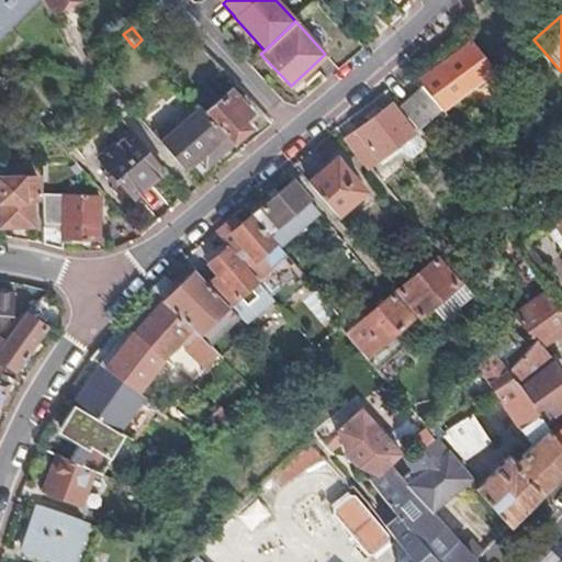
[(434,72),(462,104),(484,86),(480,81),(495,69),(471,41),(456,55),(452,51),(440,60),(444,65),(434,72)]
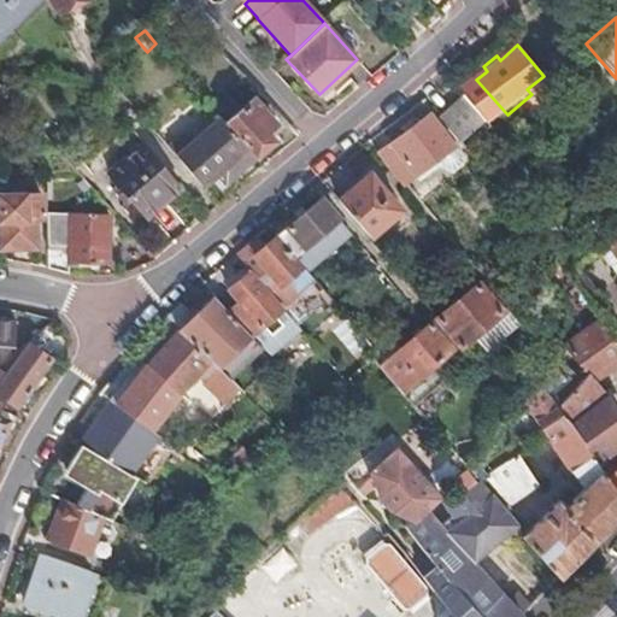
[(492,129),(507,115),(476,80),(439,115),(462,140),(485,121),(492,129)]
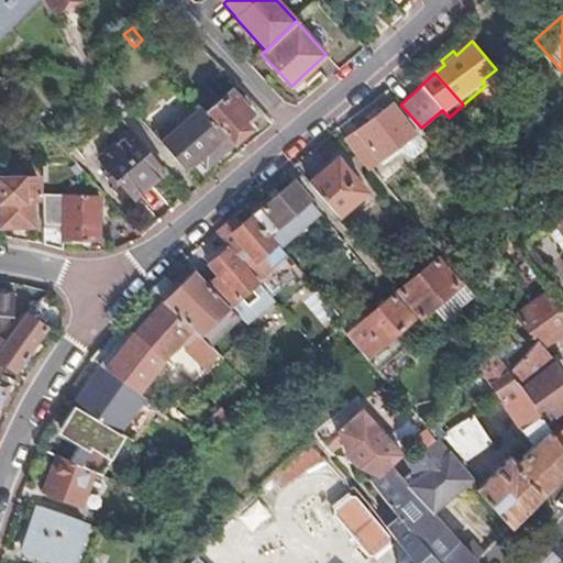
[(233,144),(251,130),(243,121),(252,113),(232,91),(220,102),(209,89),(196,100),(196,101),(201,108),(207,113),(233,144)]
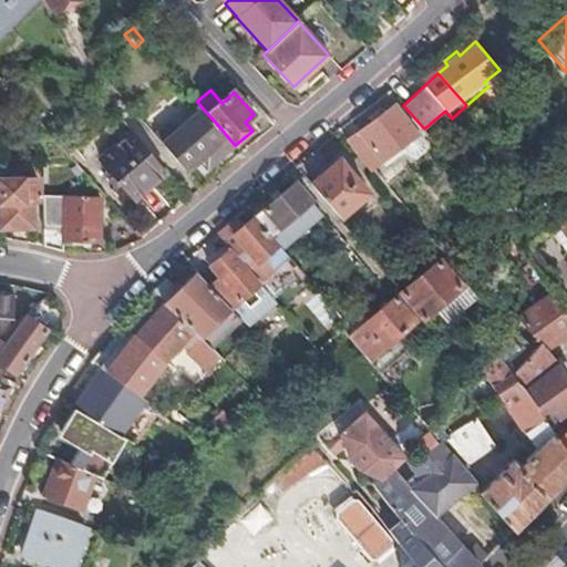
[(392,105),(347,141),(370,169),(372,168),(415,135),(392,105)]
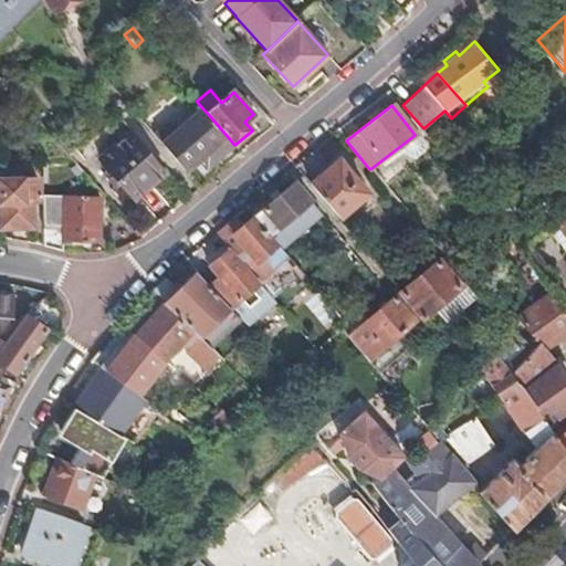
[(207,168),(234,145),(208,114),(202,108),(177,132),(170,124),(156,135),(178,160),(187,170),(200,159),(207,168)]
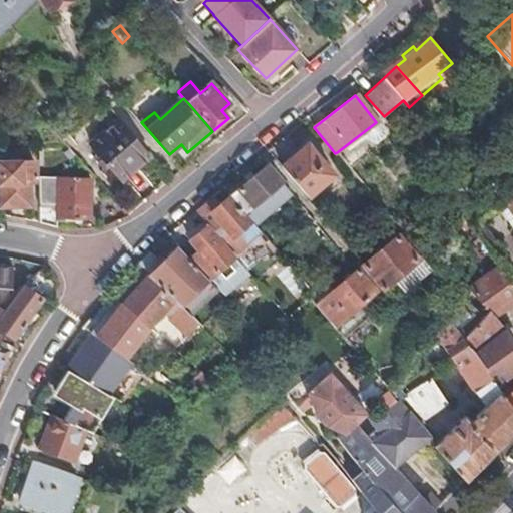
[(120,179),(149,155),(119,120),(90,143),(120,179)]
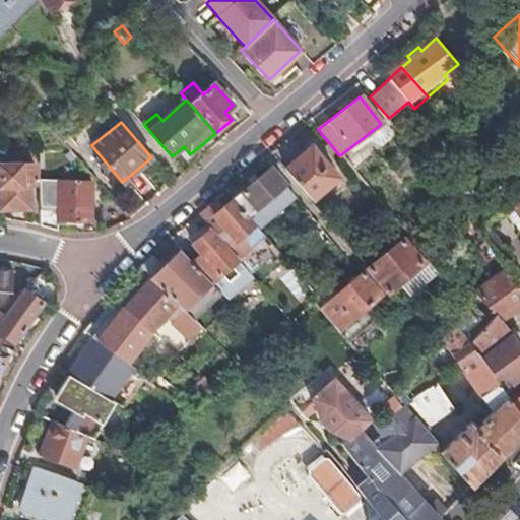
[(283,169),(309,198),(334,176),(309,147),(283,169)]
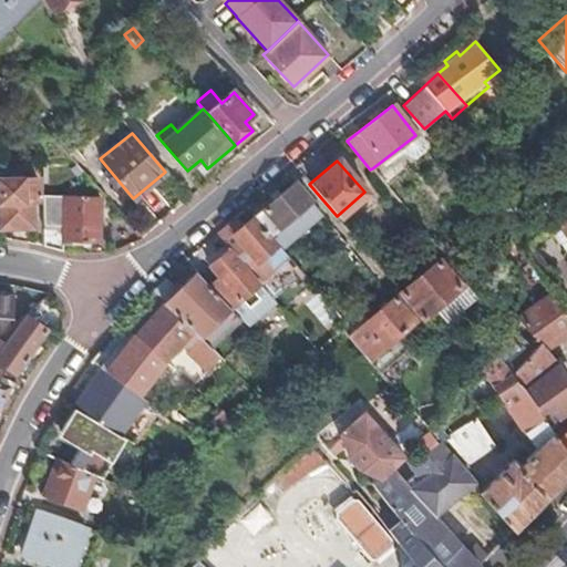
[(0,179),(0,227),(31,227),(30,202),(38,200),(38,181),(0,179)]
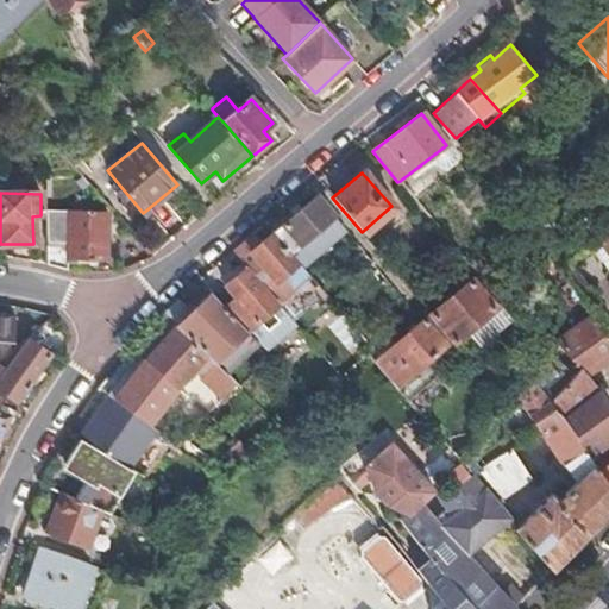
[(272,232),(289,251),(332,215),(315,196),(272,232)]
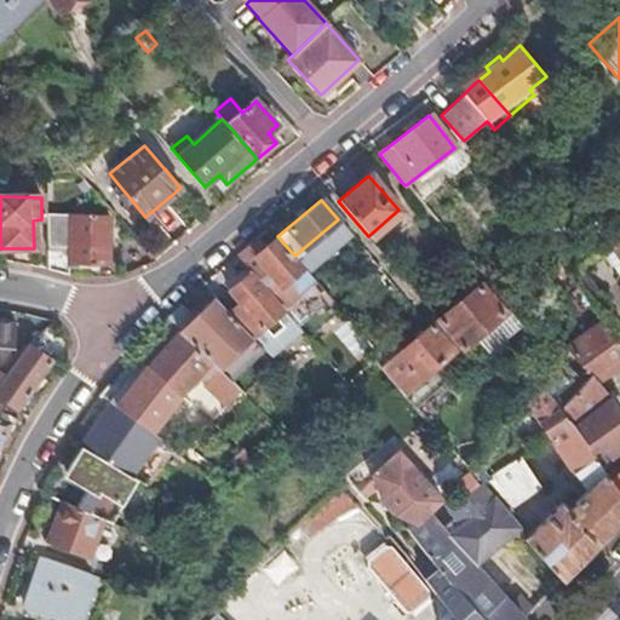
[(46,214),(47,270),(68,274),(69,262),(105,264),(108,218),(46,214)]
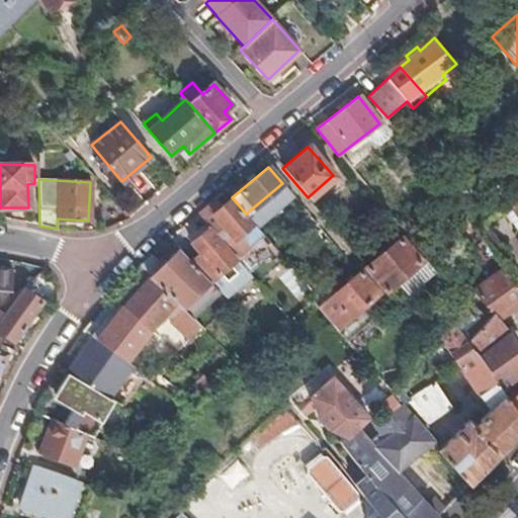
[(225,204),(217,194),(208,201),(218,210),(225,204)]
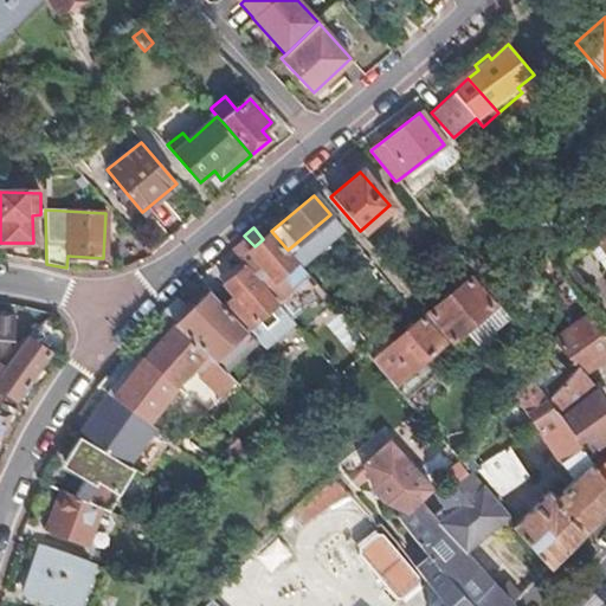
[(244,236),(230,249),(245,266),(275,300),(292,285),(281,271),(292,262),(269,234),(263,239),(255,246),(244,236)]
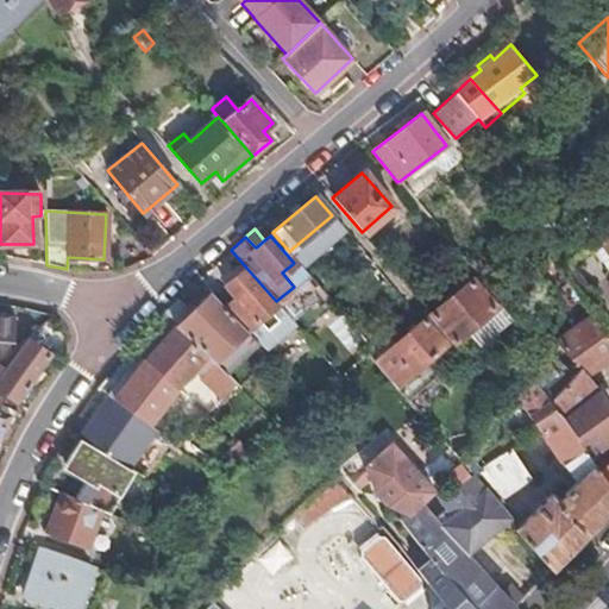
[(327,294),(297,259),(294,263),(282,272),(294,287),(276,301),(288,314),(295,322),(327,294)]
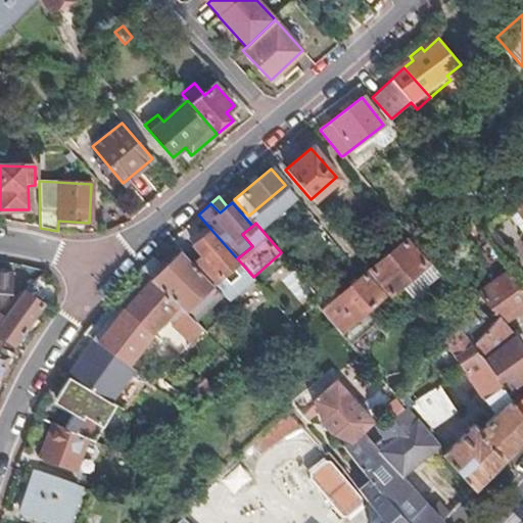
[(245,272),(209,232),(193,247),(202,258),(195,266),(227,301),(253,277),(247,270),(245,272)]
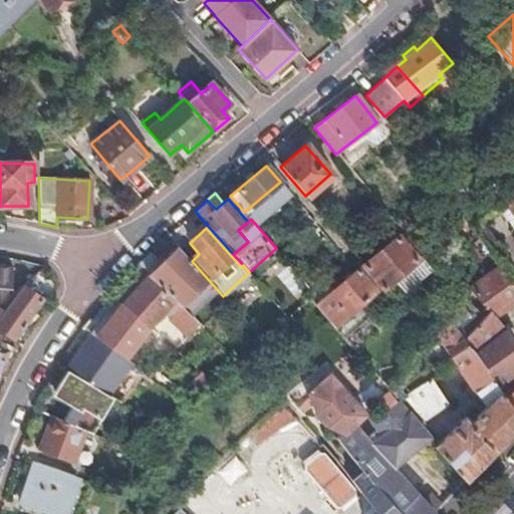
[(431,265),(402,231),(362,264),(382,286),(389,282),(397,292),(401,289),(404,293),(433,268),(431,265)]
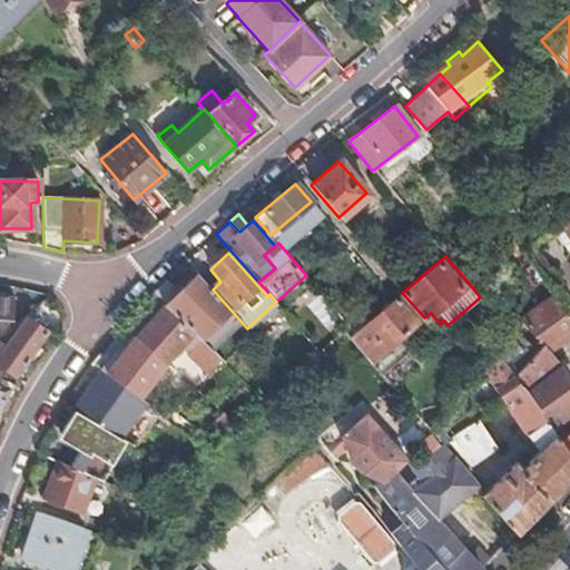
[(192,332),(198,338),(228,312),(196,275),(164,304),(192,332)]
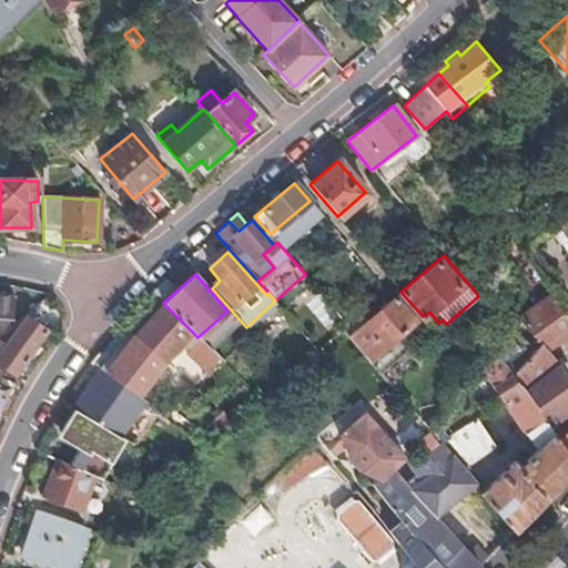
[(0,316),(9,317),(11,296),(0,295),(0,316)]
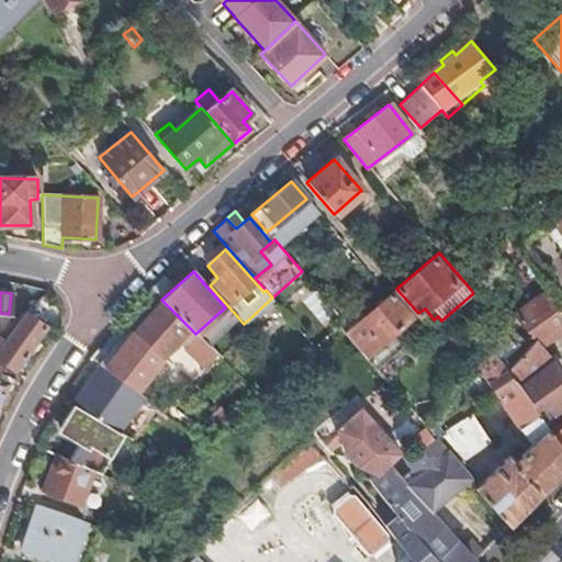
[(363,316),(345,333),(366,356),(374,367),(391,353),(381,343),(393,332),(413,315),(393,292),(363,316)]
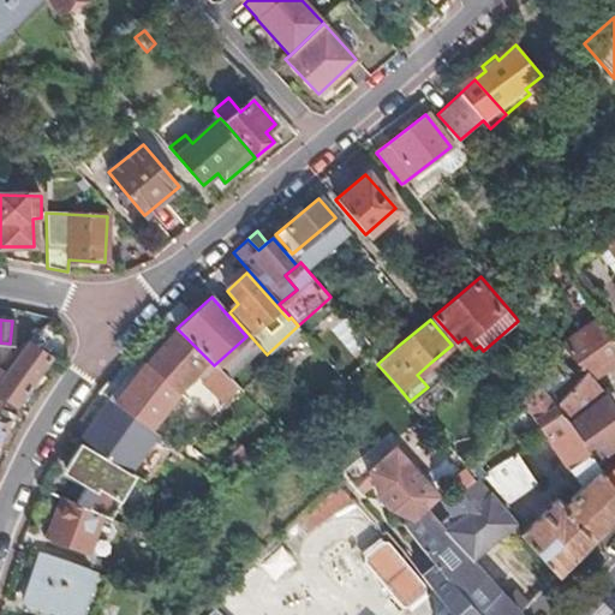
[(581,375),(549,395),(562,416),(601,390),(592,378),(614,362),(614,344),(599,321),(562,346),(581,375)]
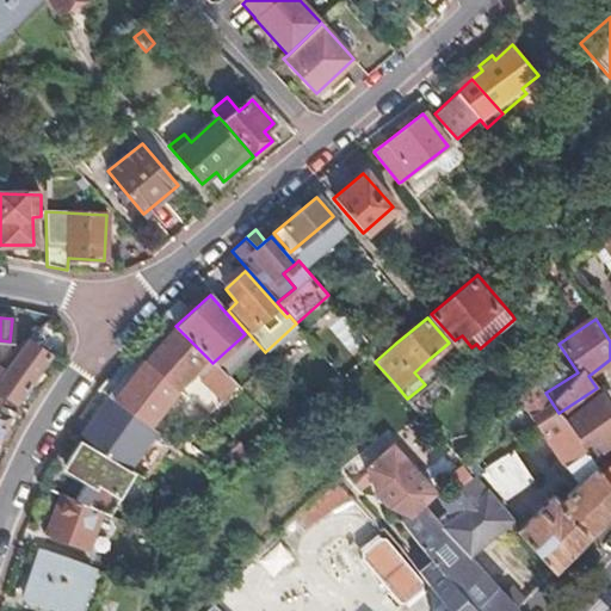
[(174,390),(205,356),(176,326),(144,360),(174,390)]
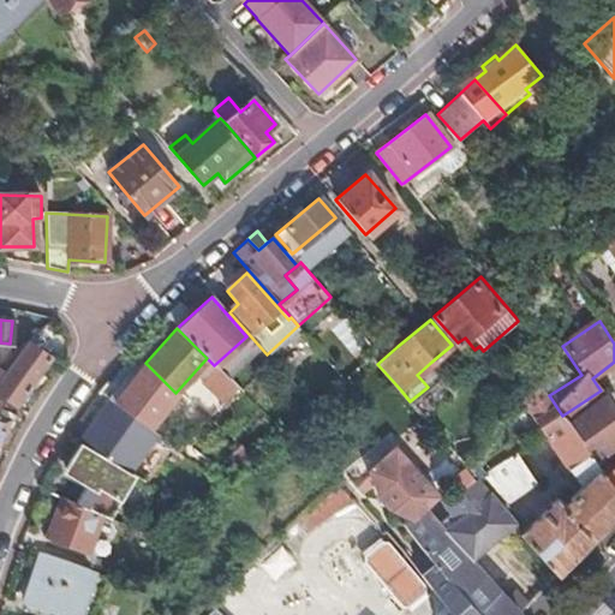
[(371,356),(377,364),(398,346),(390,339),(377,350),(371,356)]
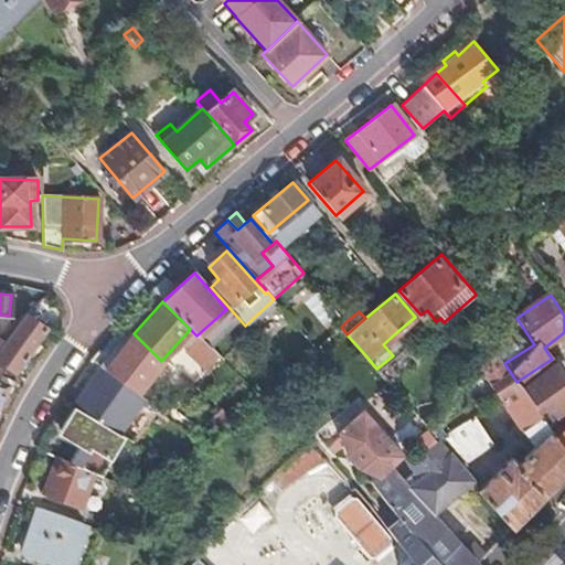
[(3,344),(0,348),(0,360),(14,371),(46,329),(30,317),(7,347),(3,344)]
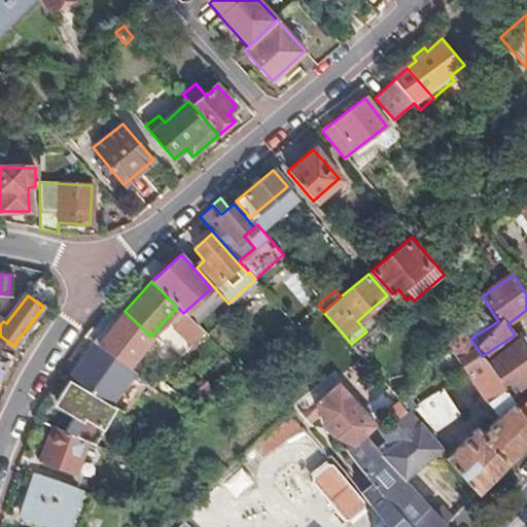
[(128,366),(152,338),(150,337),(125,311),(124,310),(97,343),(128,366)]
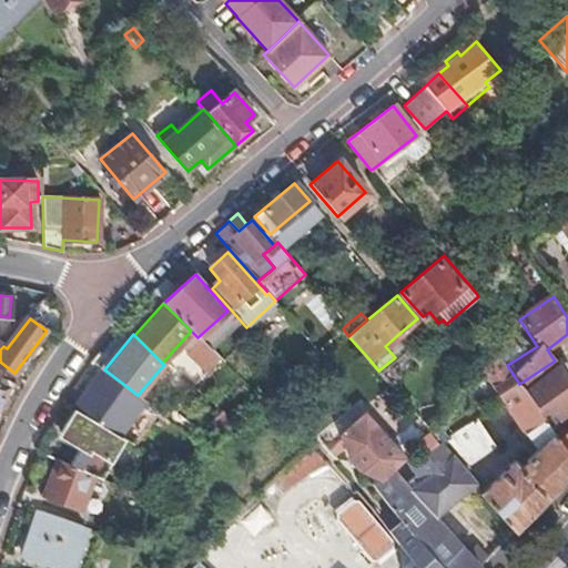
[(385,346),(395,357),(407,347),(397,335),(385,346)]
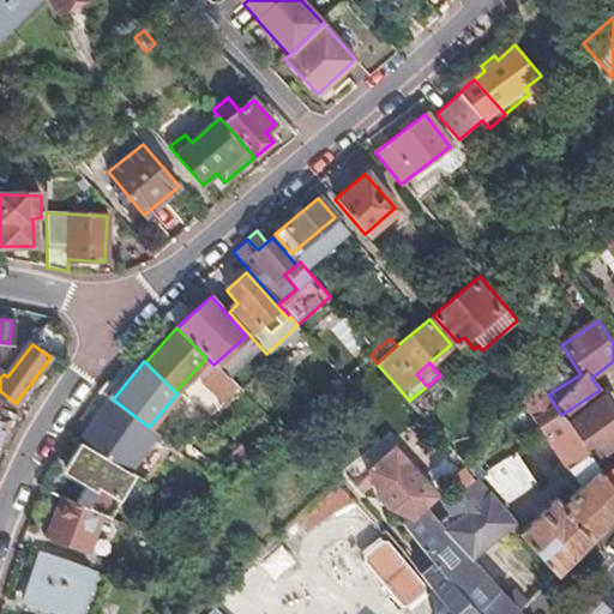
[(524,535),(557,573),(585,545),(609,519),(613,515),(613,488),(606,476),(593,457),(565,416),(563,417),(561,415),(548,395),(541,383),(523,395),(545,427),(541,429),(567,468),(570,467),(583,485),(560,506),(557,504),(524,535)]
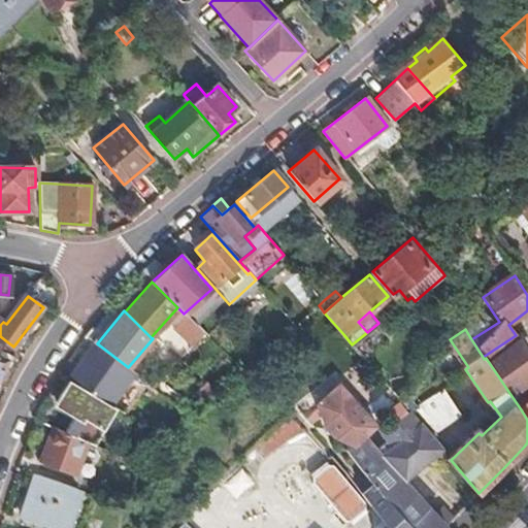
[(516,335),(483,357),(484,359),(486,358),(509,393),(527,381),(527,348),(519,333),(516,335)]
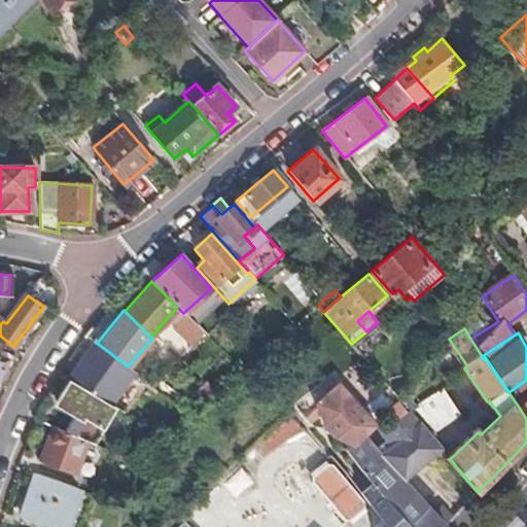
[(125,412),(147,381),(128,366),(97,343),(95,342),(78,366),(76,366),(68,379),(125,412)]
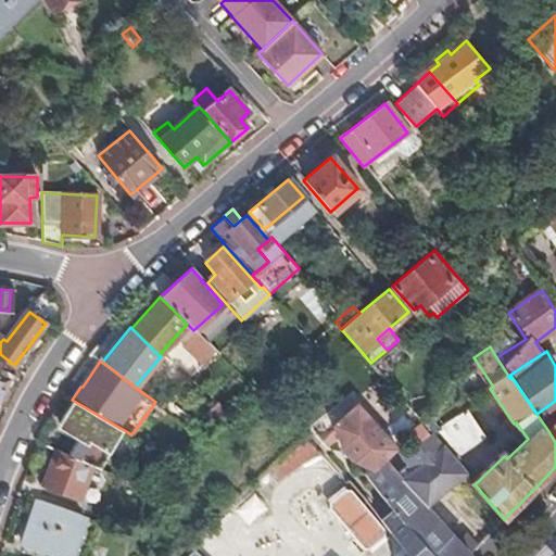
[(0,374),(8,378),(11,370),(0,365),(0,374)]
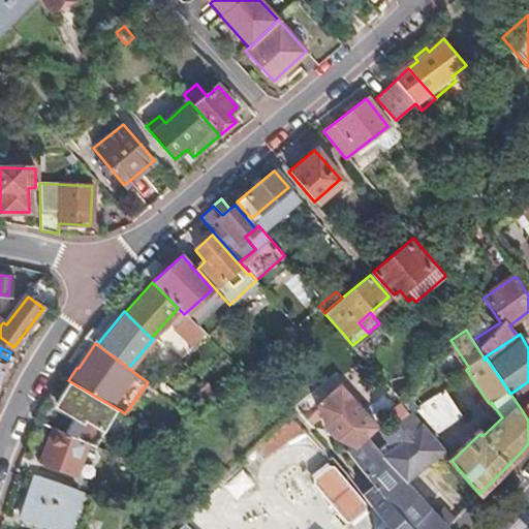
[(89,442),(91,443),(101,427),(121,439),(131,422),(67,384),(57,402),(76,412),(65,432),(89,442)]
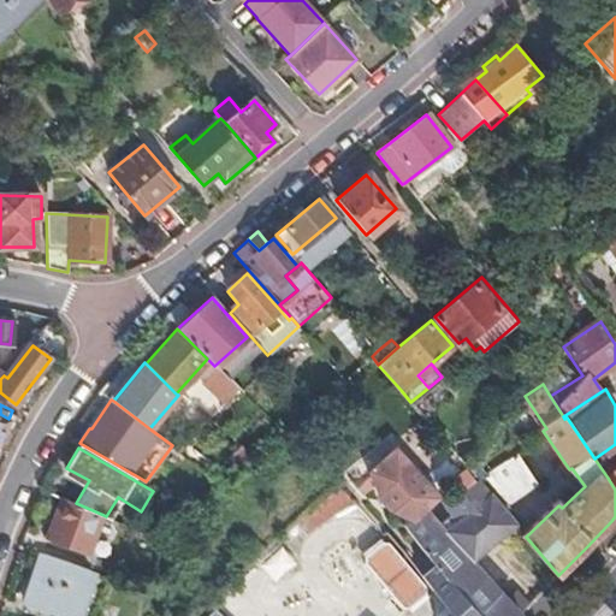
[(424,508),(436,498),(395,449),(368,472),(368,496),(389,519),(409,520),(424,508)]
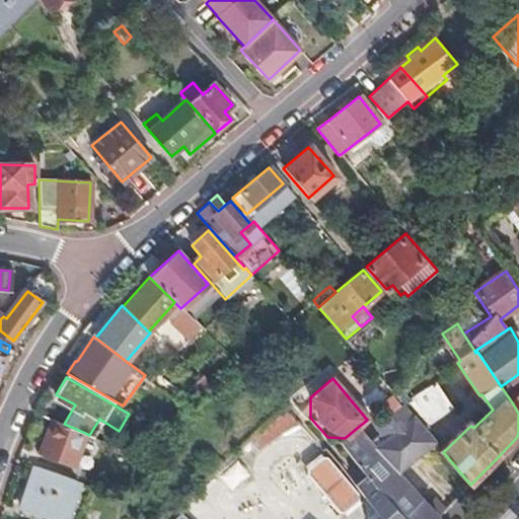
[(400,403),(421,426),(452,408),(436,382),(400,403)]
